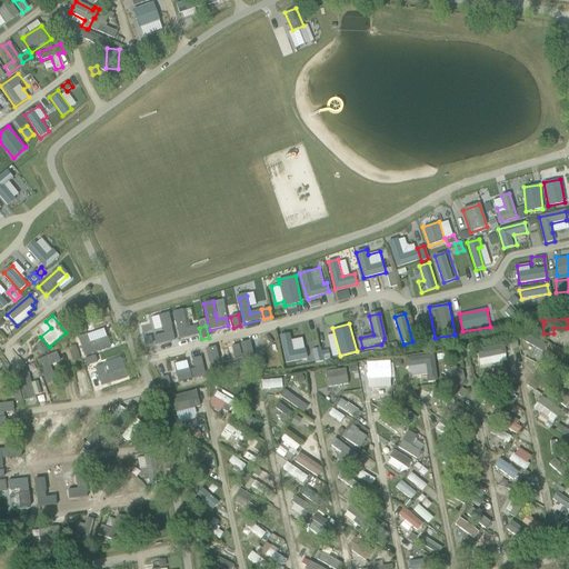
[(98,335),(105,352),(118,348),(111,330),(98,335)]
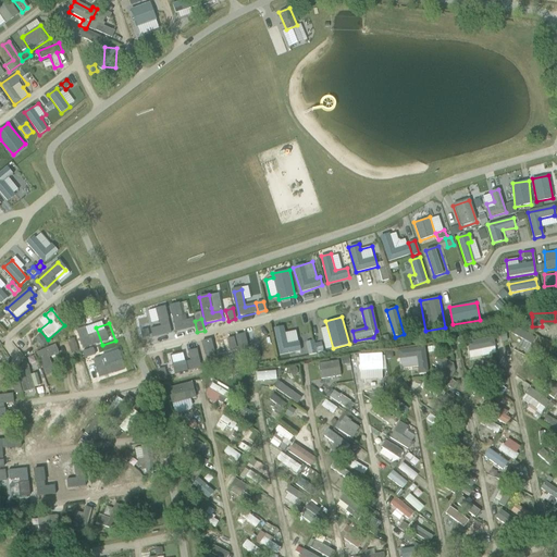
[(274,329),(280,356),(304,351),(301,341),(287,343),(284,326),(274,329)]
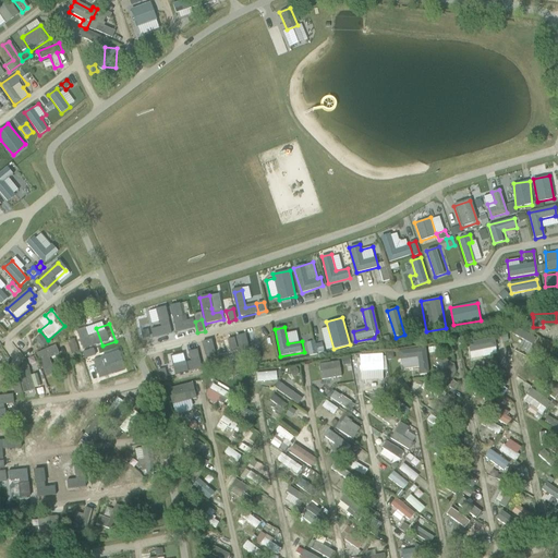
[(147,330),(141,332),(142,340),(149,338),(147,330)]
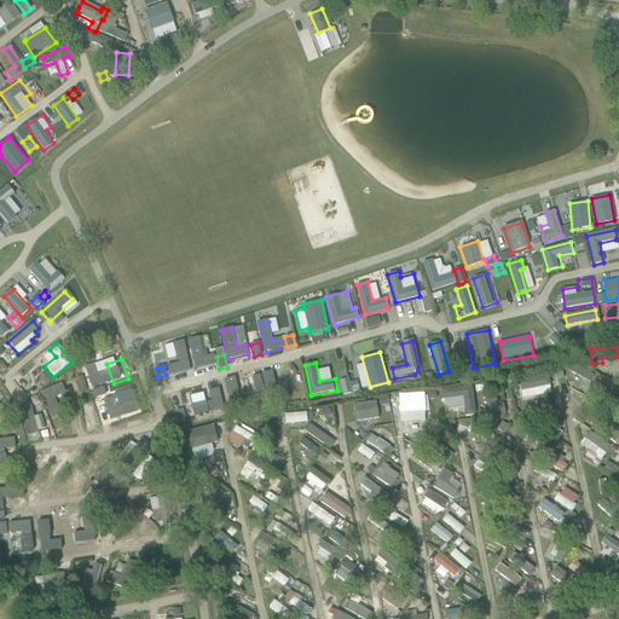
[(574,383),(586,391),(595,376),(583,369),(574,383)]
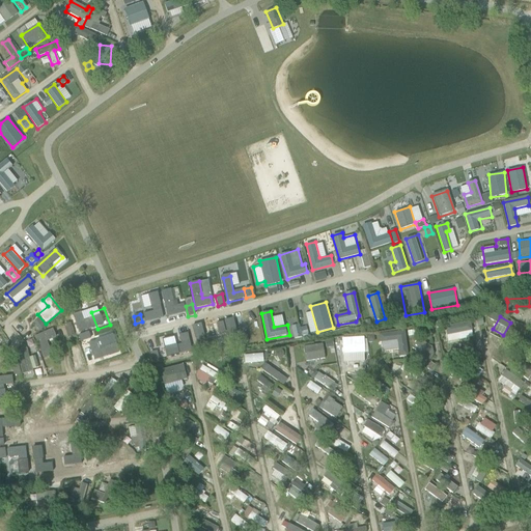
[(38,319),(33,324),(39,332),(45,327),(38,319)]
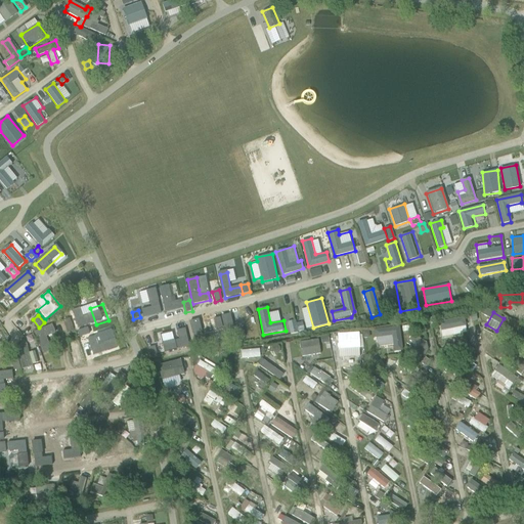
[(253,317),(241,319),(243,333),(255,331),(253,317)]
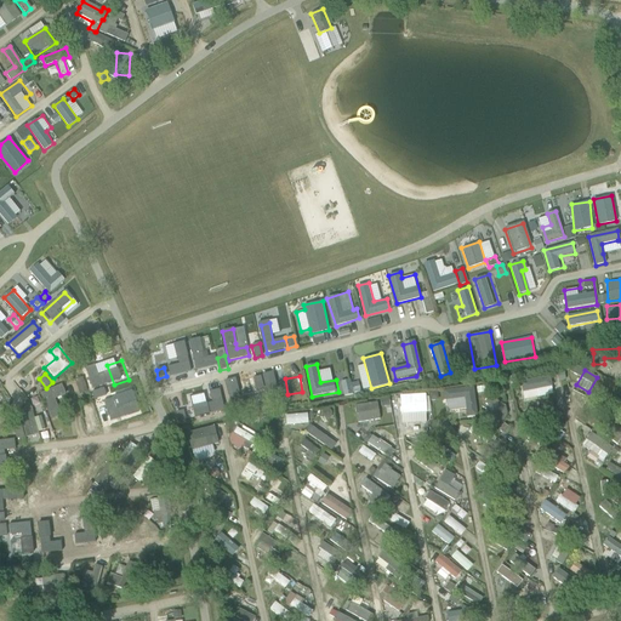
[(552,376),(520,381),(524,399),(554,394),(552,376)]
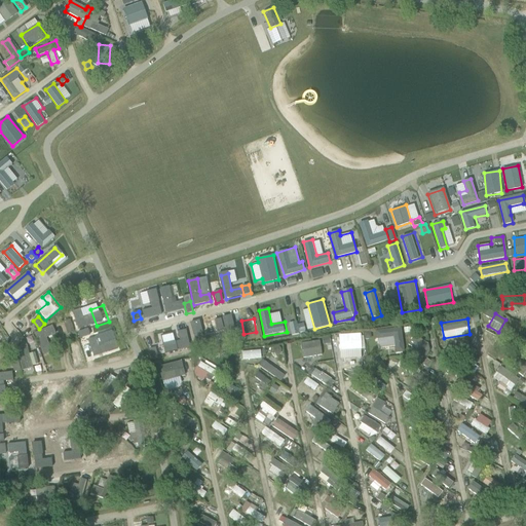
[(220,320),(214,321),(217,332),(223,330),(220,320)]
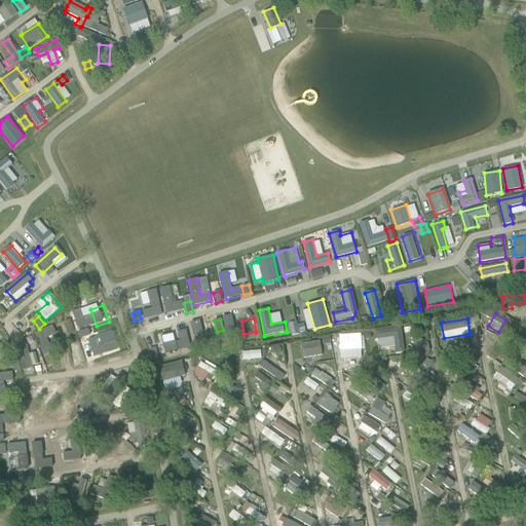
[(295,322),(288,324),(290,332),(297,331),(295,322)]
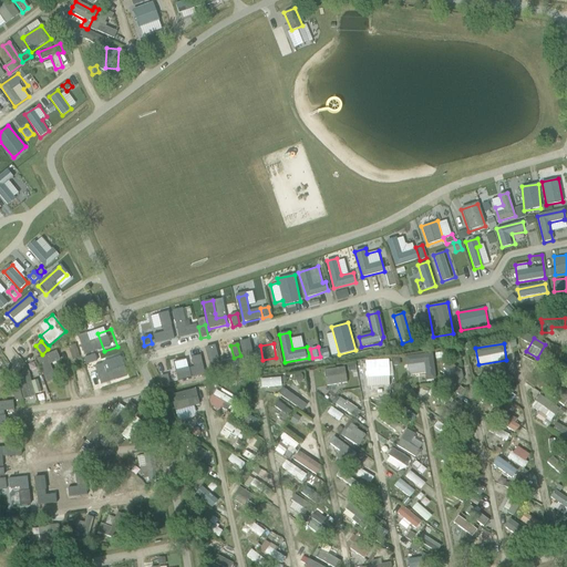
[(59,361),(54,352),(35,360),(45,383),(55,380),(49,364),(59,361)]
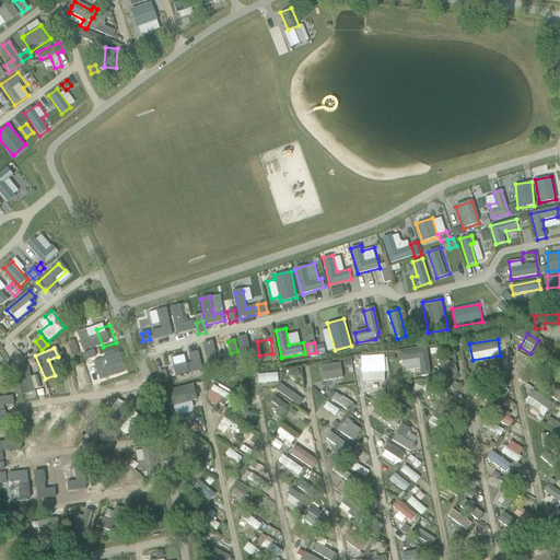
[(427,349),(399,353),(401,362),(419,359),(421,376),(430,375),(427,349)]
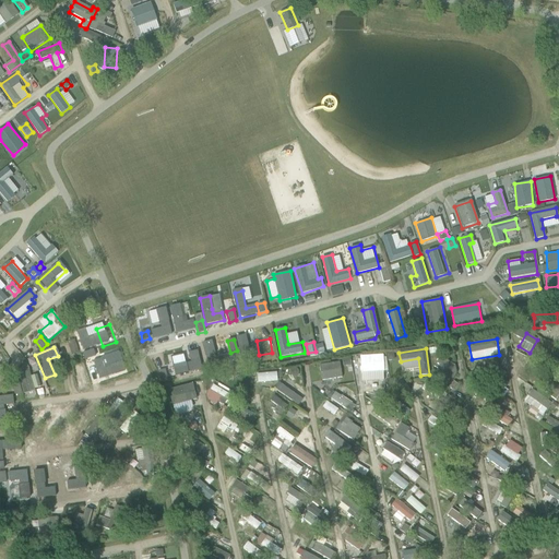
[(93,349),(82,354),(84,360),(95,357),(93,349)]
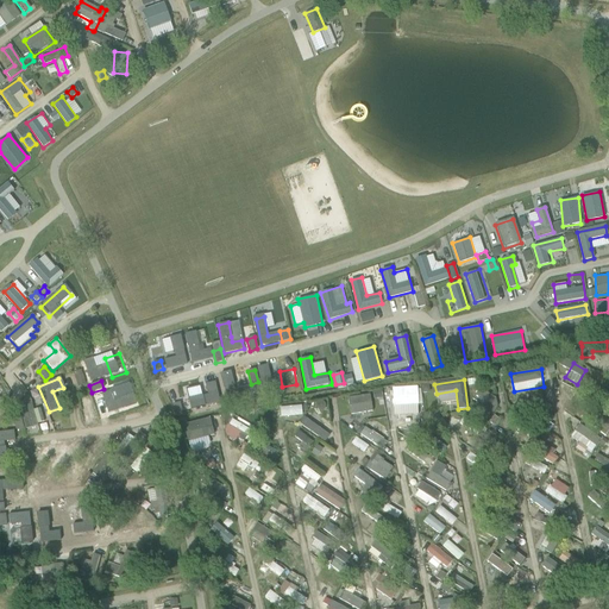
[(206,400),(218,397),(213,381),(202,383),(206,400)]
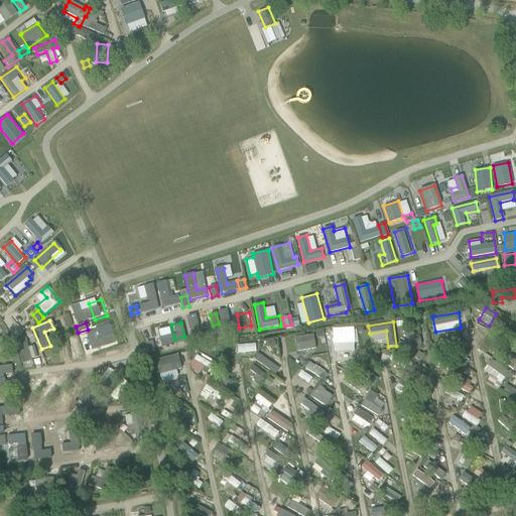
[(354,343),(353,329),(332,330),(333,345),(354,343)]
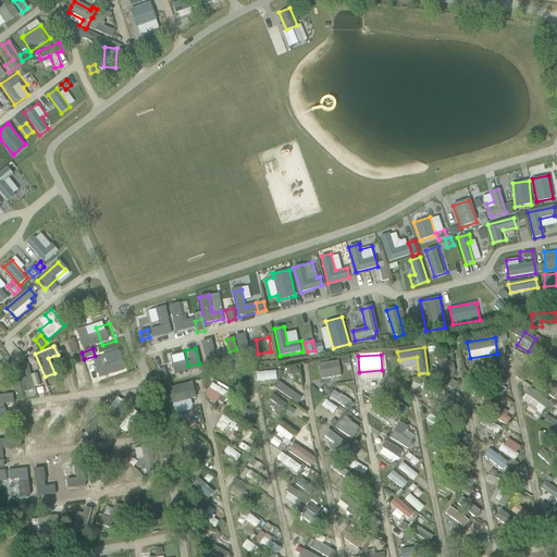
[(348,357),(341,359),(342,366),(346,364),(347,371),(350,370),(349,364),(348,357)]
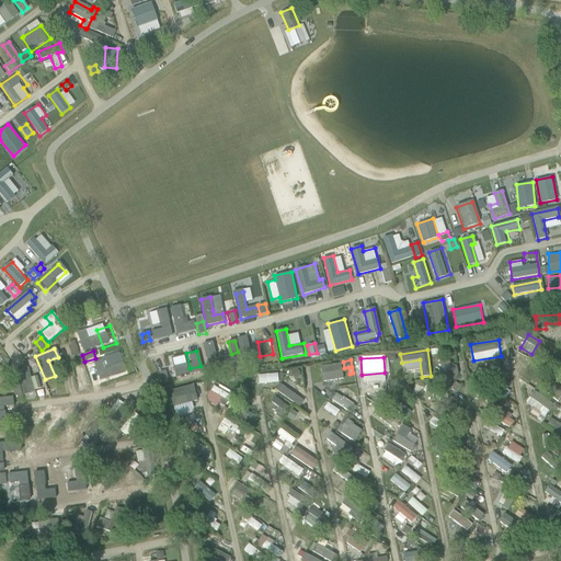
[(439,371),(434,380),(449,390),(454,382),(445,378),(453,365),(445,361),(445,362),(441,359),(435,368),(439,371)]
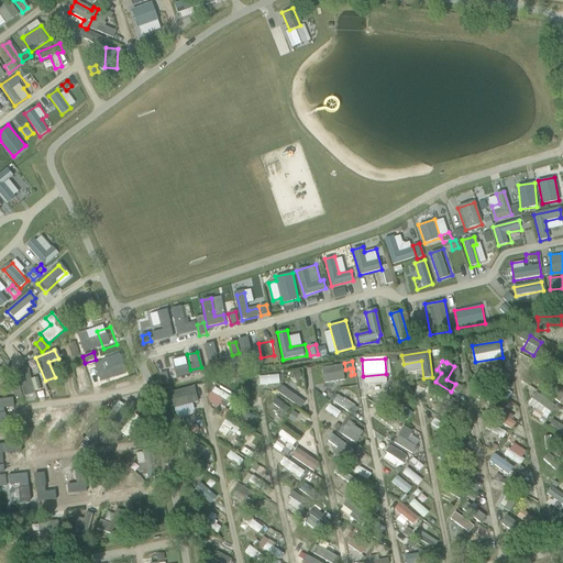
[(100,366),(102,387),(110,387),(109,365),(100,366)]
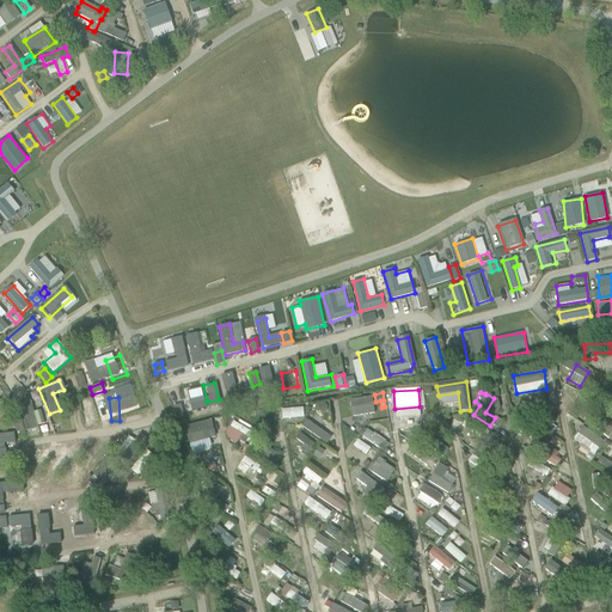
[(372,397),(350,401),(352,417),(374,414),(372,397)]
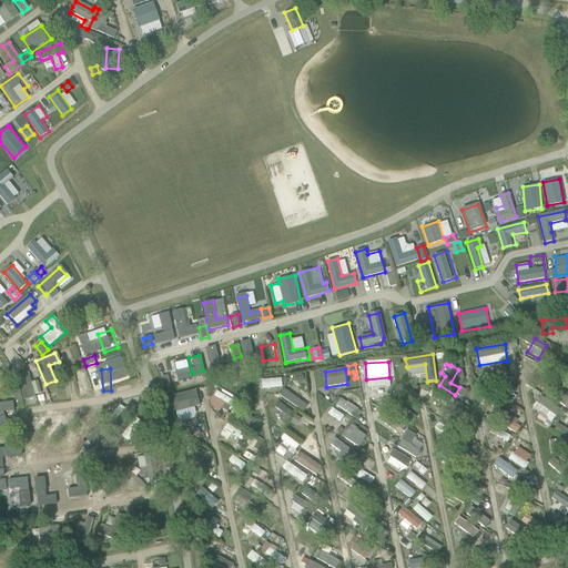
[(81,396),(91,394),(85,375),(77,377),(81,396)]
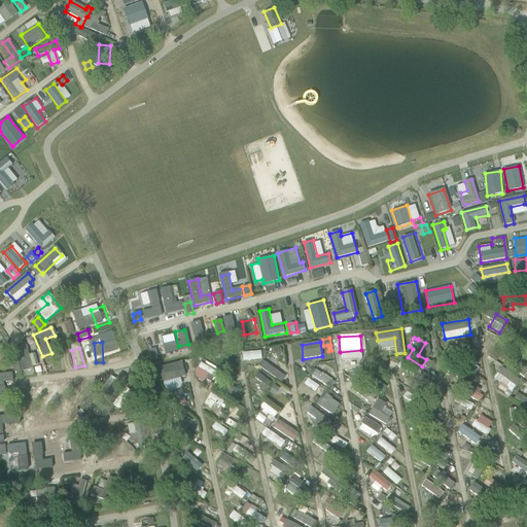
[(155,349),(148,350),(151,359),(151,361),(159,359),(155,349)]
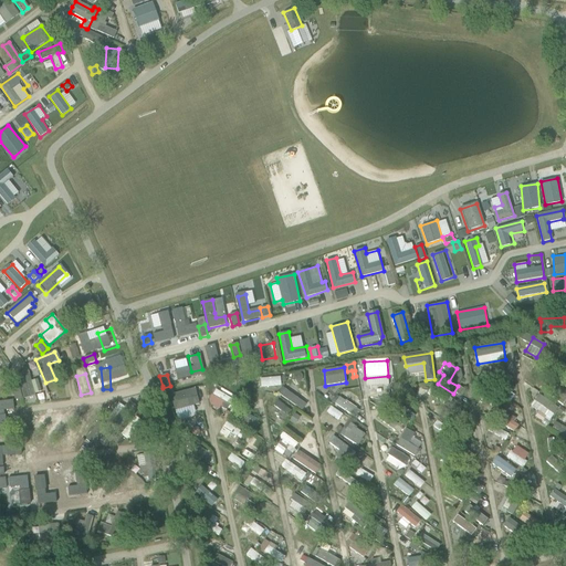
[(29,376),(18,379),(23,399),(34,396),(29,376)]
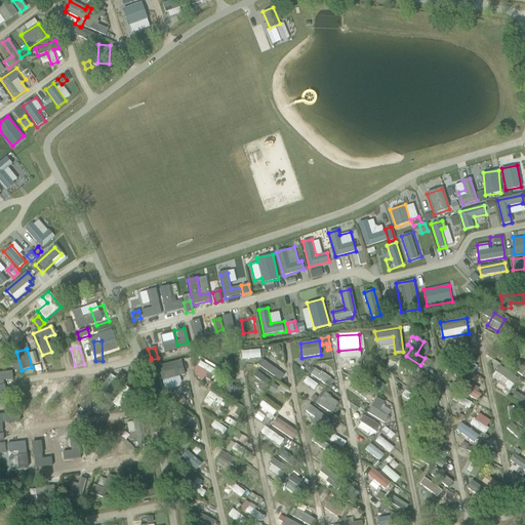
[(242,351),(242,359),(260,358),(260,350),(242,351)]
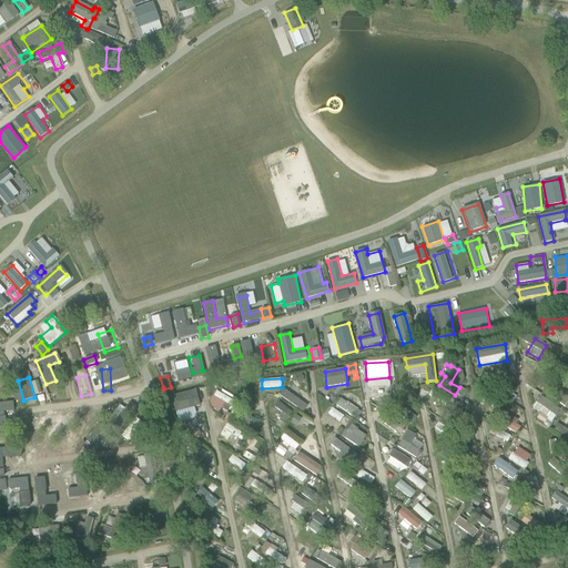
[(460,388),(456,394),(462,397),(466,392),(460,388)]
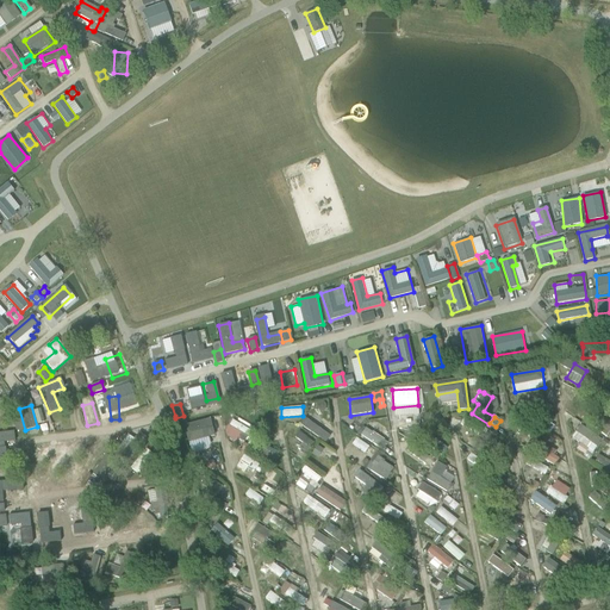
[(304,418),(299,427),(327,441),(331,433),(304,418)]
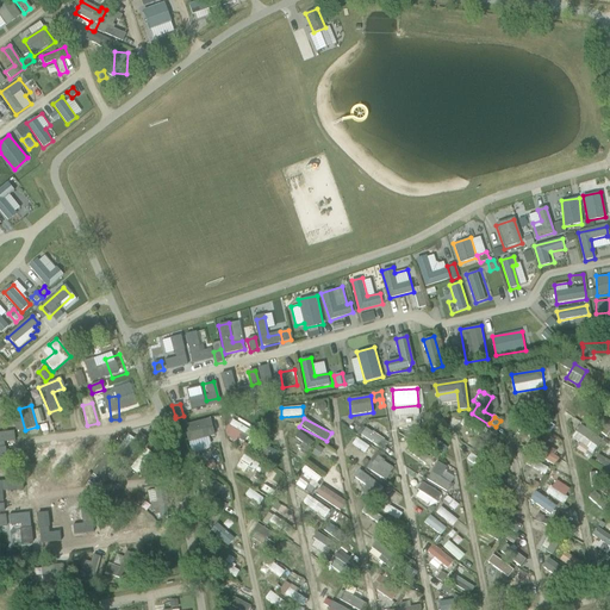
[(215,436),(210,419),(184,427),(187,442),(215,436)]
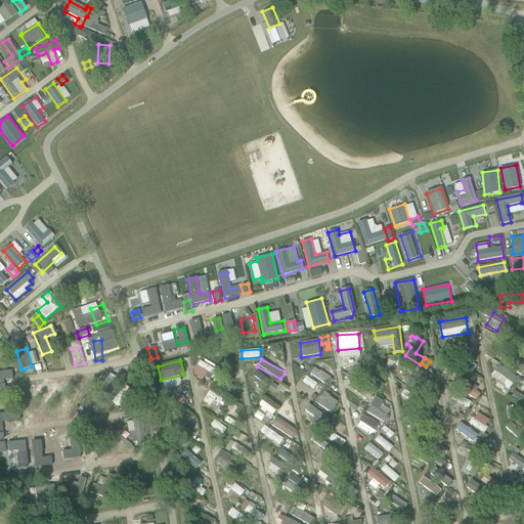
[(211,381),(217,370),(201,360),(192,373),(203,380),(205,377),(211,381)]
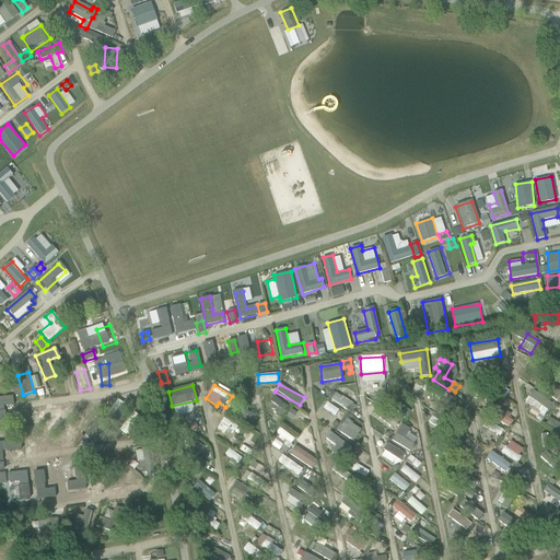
[(350,413),(356,407),(335,391),(329,397),(350,413)]
